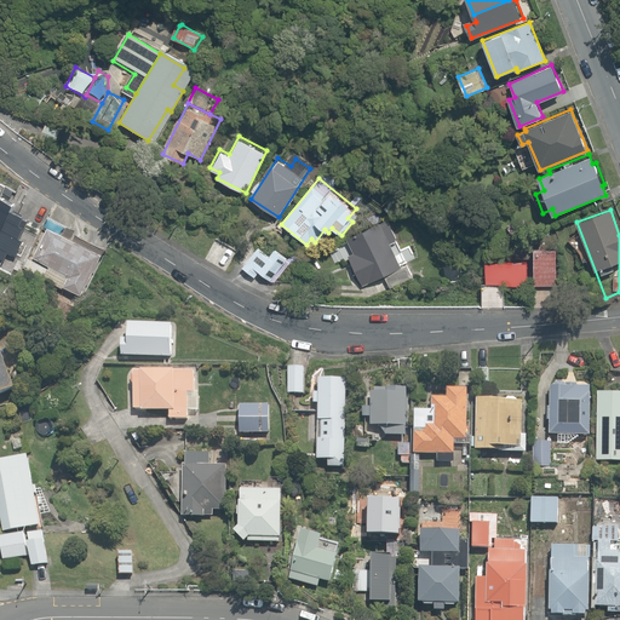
[(362,285),(417,258),(408,242),(394,250),(391,244),(397,241),(385,217),(345,237),(355,257),(349,259),(362,285)]
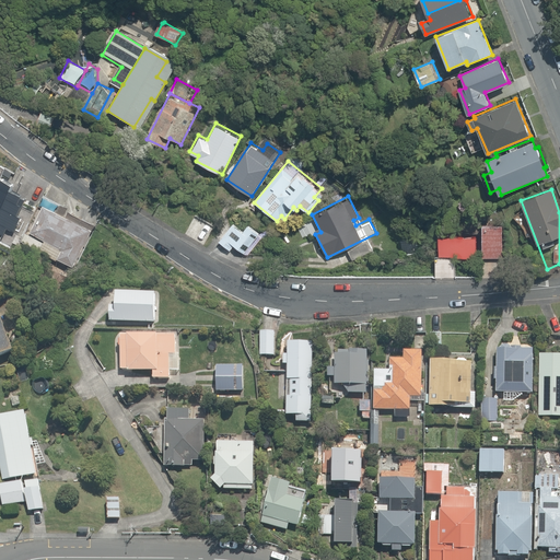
[(92,226),(41,203),(22,244),(73,267),(92,226)]
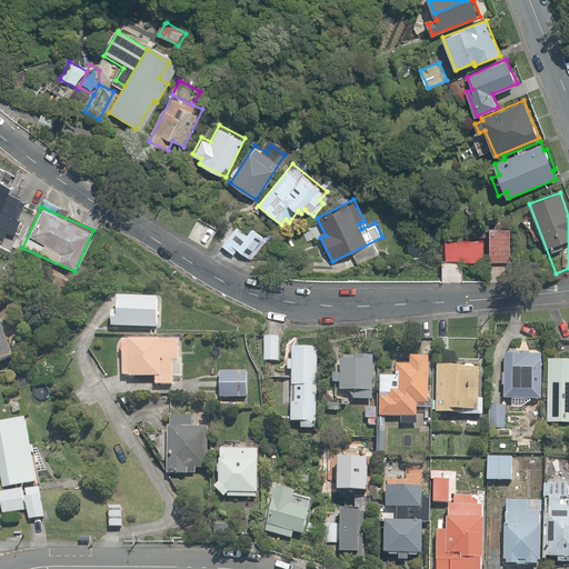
[(502,227),(502,221),(497,221),(497,227),(491,227),(490,260),(511,261),(512,228),(502,227)]
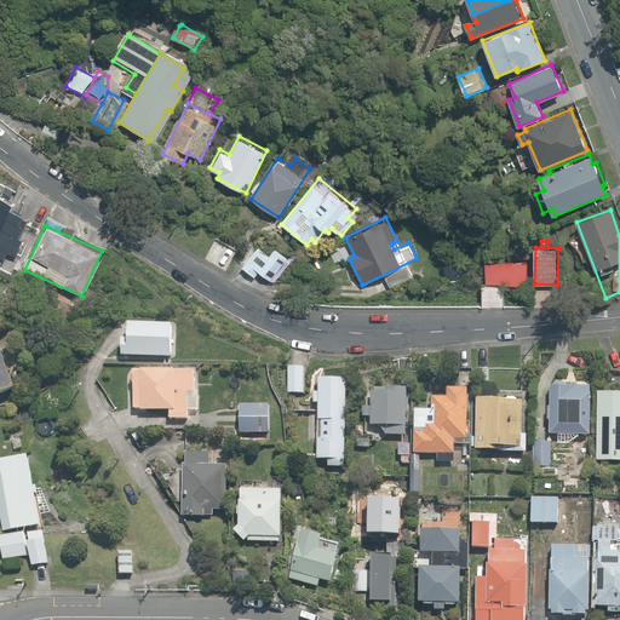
[(277,286),(297,264),(275,246),(268,253),(259,246),(240,268),(256,282),(264,274),(277,286)]
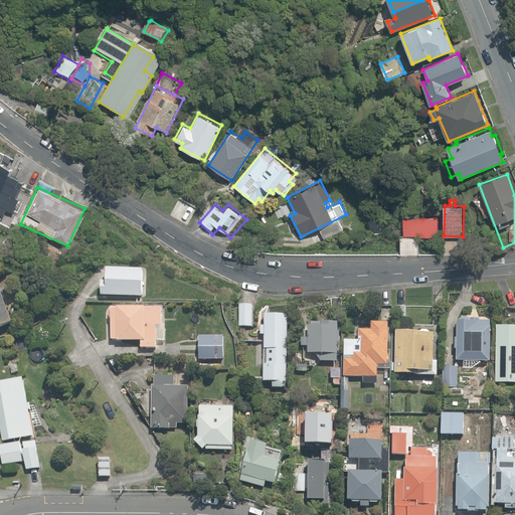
[(438,235),(438,216),(410,216),(410,219),(404,219),(404,235),(416,235),(419,235),(438,235)]
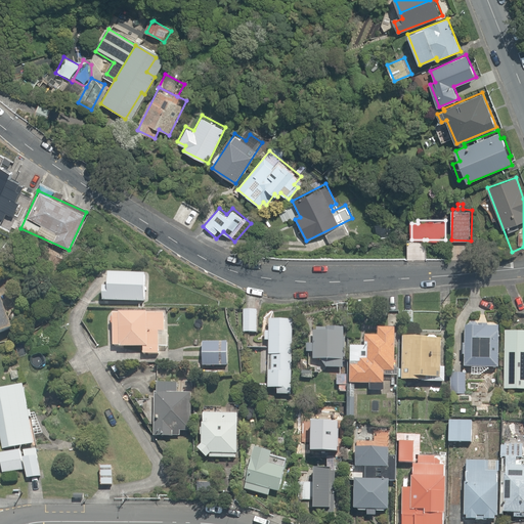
[(148,273),(102,271),(100,301),(146,303),(148,273)]
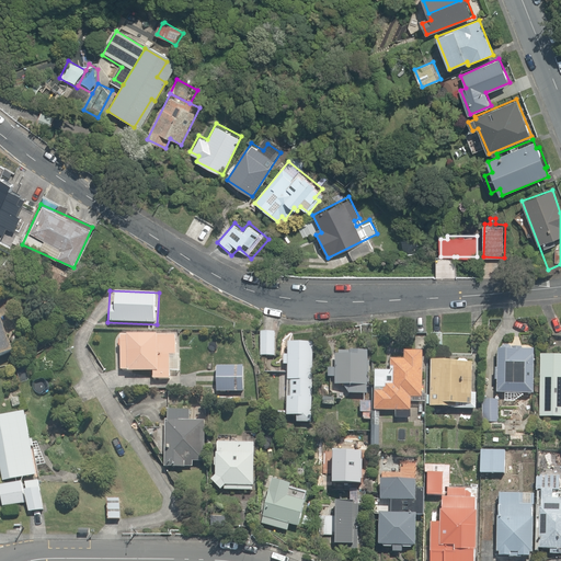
[(0,316),(0,355),(13,351),(0,316)]
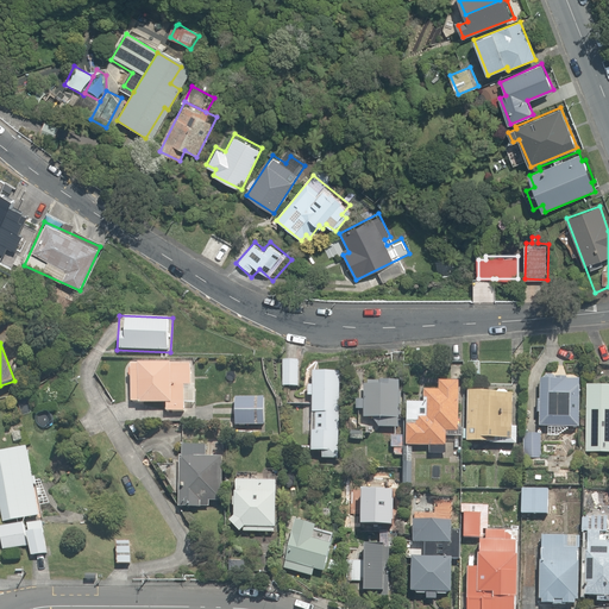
[(300,387),(300,362),(284,362),(284,387),(300,387)]
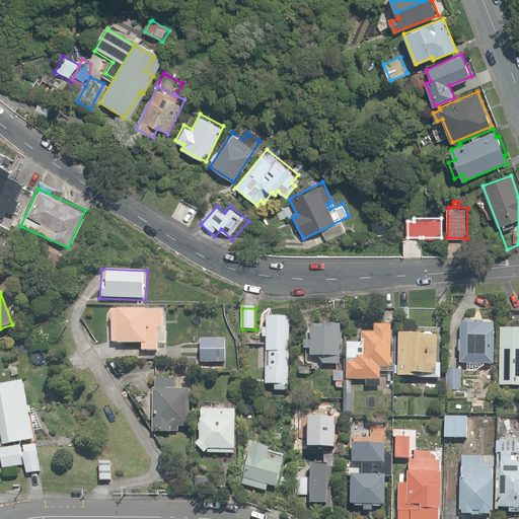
[(141,344),(141,352),(158,352),(158,343),(167,343),(167,309),(114,309),(114,344),(141,344)]
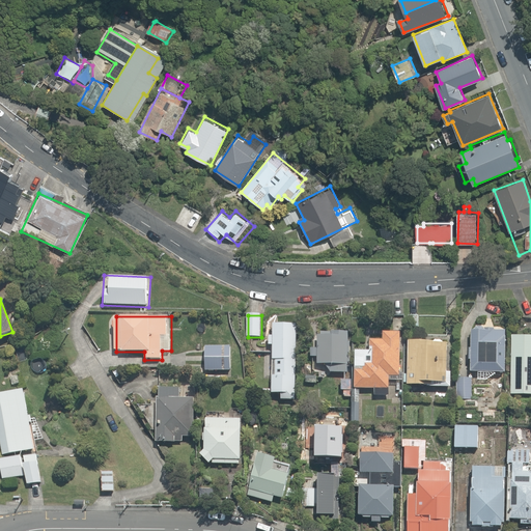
[(501,323),(484,322),(484,328),(471,328),(470,371),(478,371),(478,382),(486,382),(497,372),(506,372),(507,329),(501,329),(501,323)]
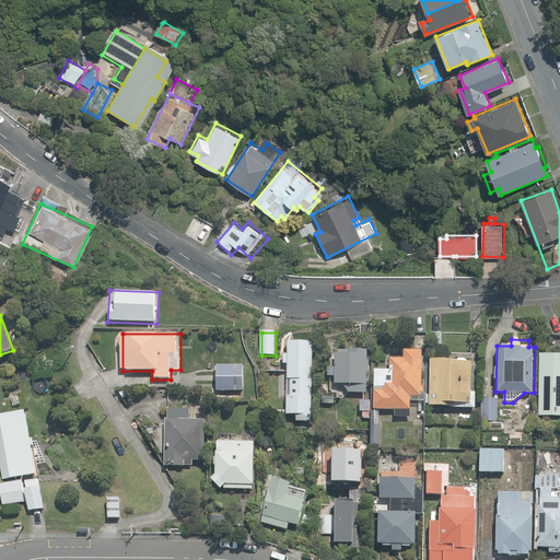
[(314,341),(290,341),(289,373),(276,373),(275,397),(289,397),(289,417),(313,417),(314,341)]
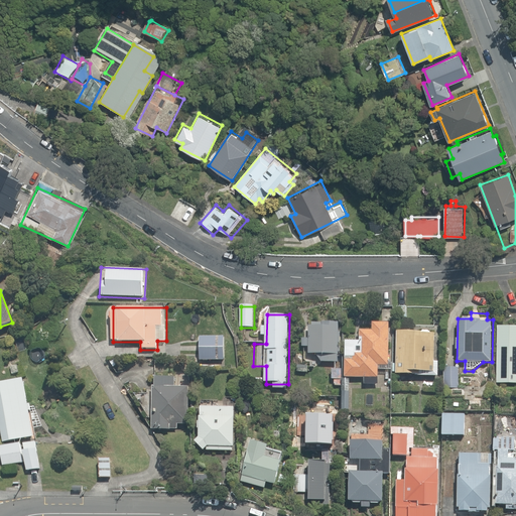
[(342,321),(303,321),(303,347),(309,347),(309,354),(317,354),(317,361),(342,361),(342,321)]
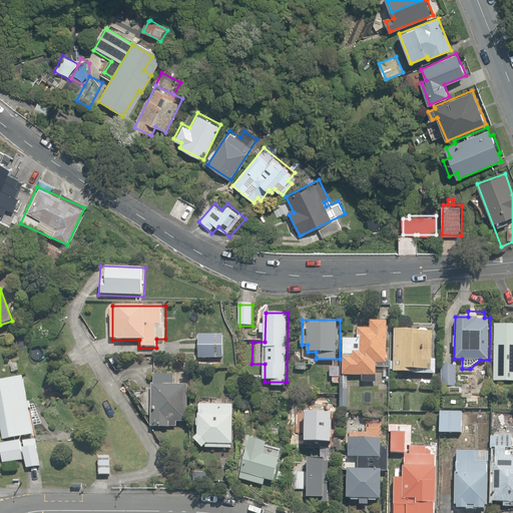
[(344,339),(344,374),(379,375),(379,365),(389,365),(389,320),(369,320),(369,328),(357,328),(356,339),(344,339)]
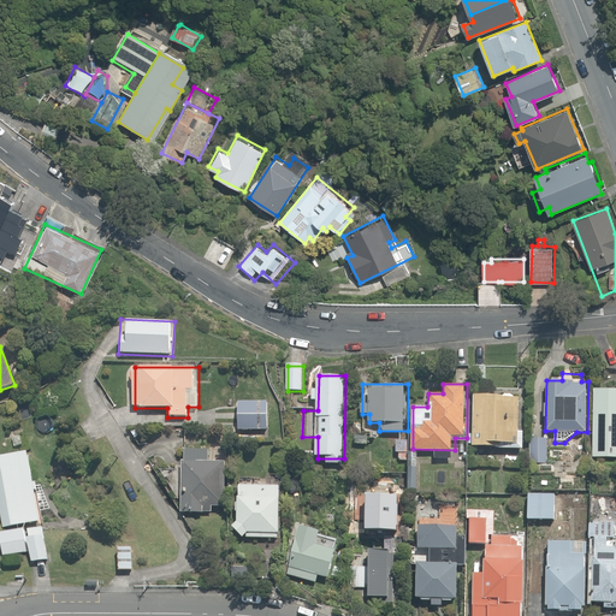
[(615,388),(593,388),(592,458),(615,458),(615,388)]
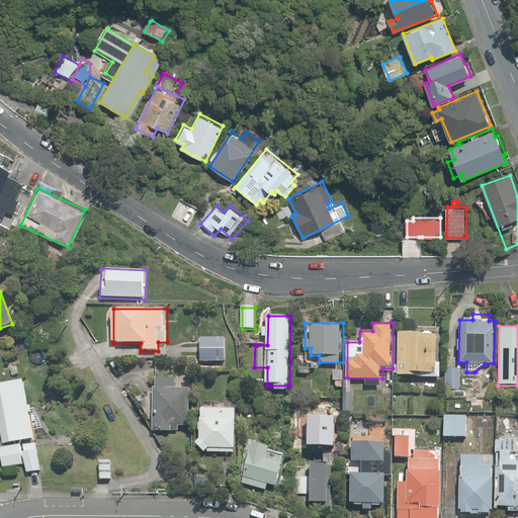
[(424,378),(439,378),(441,332),(400,331),(399,364),(395,364),(395,372),(399,373),(399,375),(415,376),(415,372),(424,373),(424,378)]
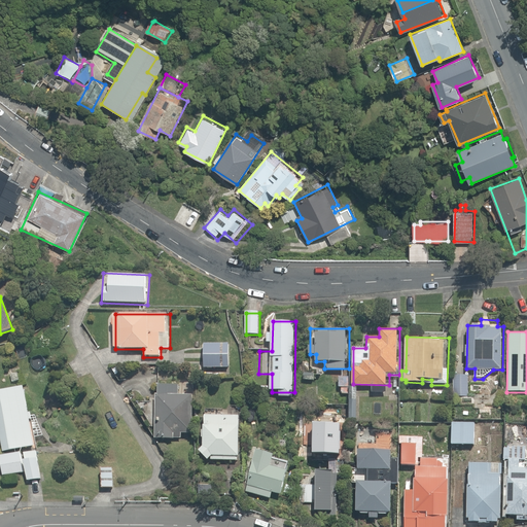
[(230,369),(231,342),(204,342),(204,369),(230,369)]
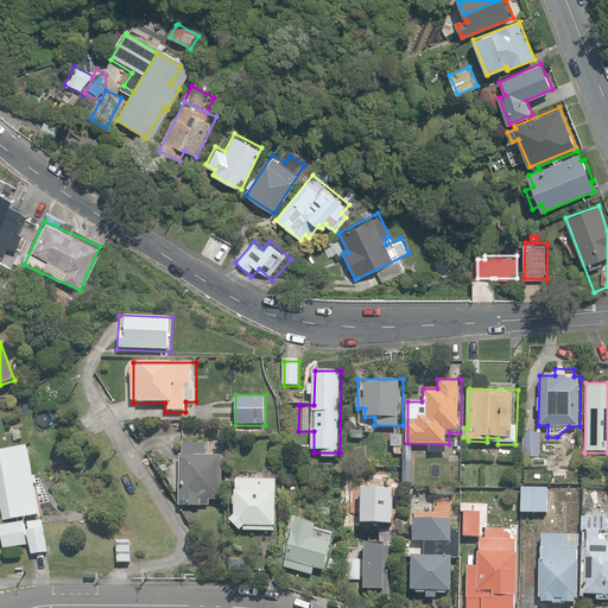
[(543,432),(523,432),(521,456),(542,456),(543,432)]
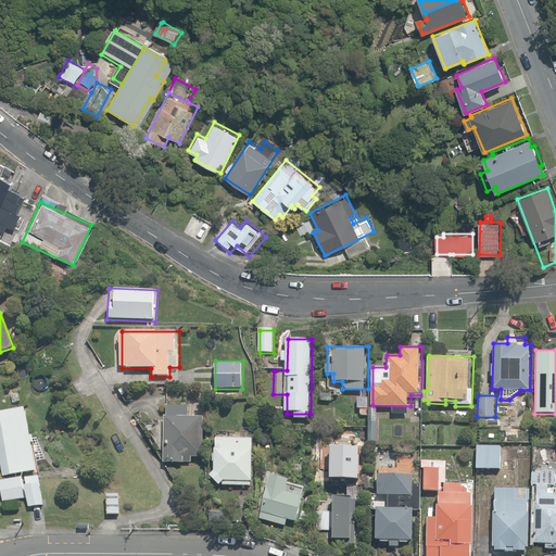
[(204,453),(203,416),(186,417),(186,405),(166,405),(167,463),(192,463),(192,453),(204,453)]
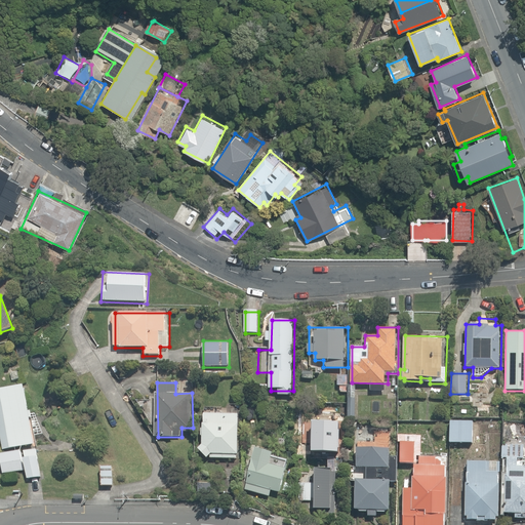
[(25,388),(0,391),(0,428),(3,449),(33,445),(25,388)]
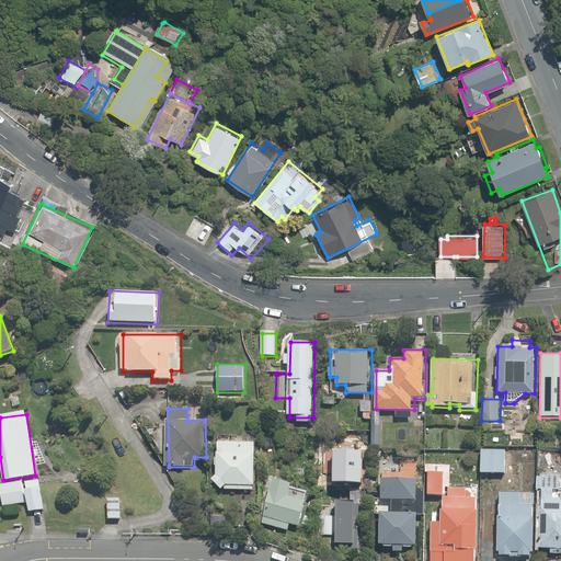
[(217,442),(217,451),(215,451),(214,466),(217,466),(216,474),(212,480),(220,489),(254,490),(256,443),(217,442)]
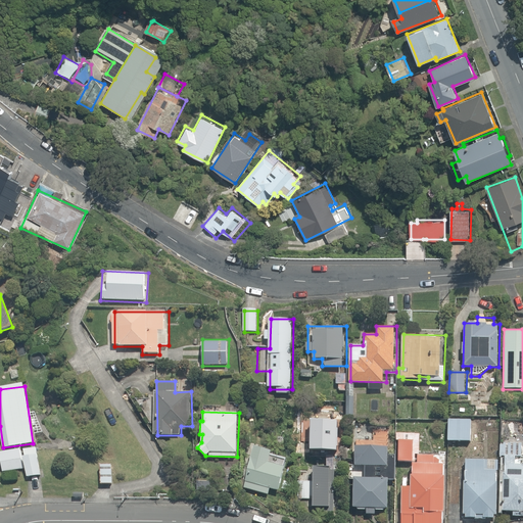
[(471,420),(448,419),(447,440),(469,442),(471,420)]
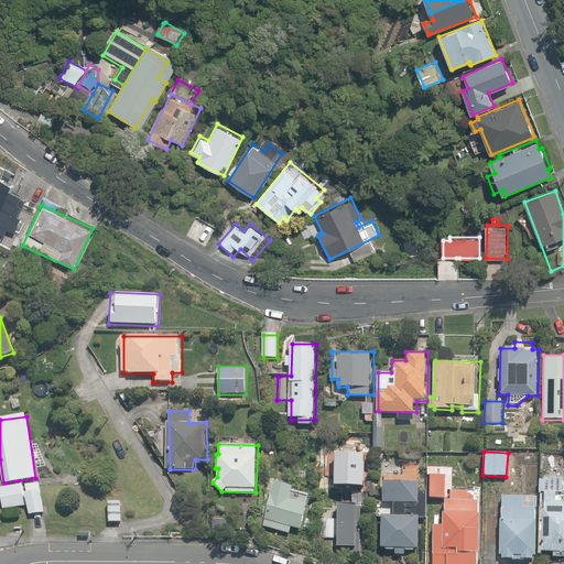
[(563,467),(563,455),(540,455),(539,492),(545,492),(543,550),(553,550),(553,555),(563,555),(563,499),(555,499),(556,491),(563,491),(563,467)]
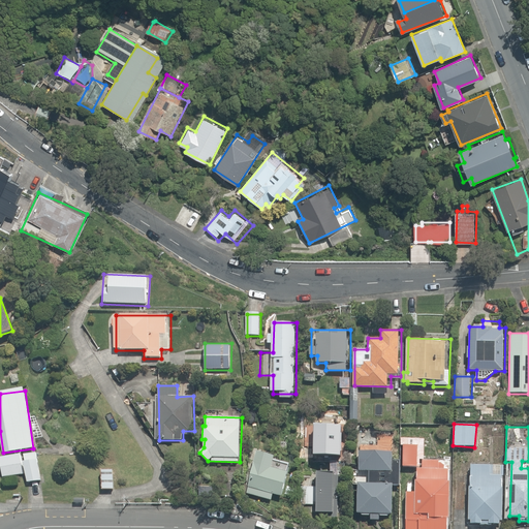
[(347,429),(315,428),(314,457),(346,458),(347,429)]
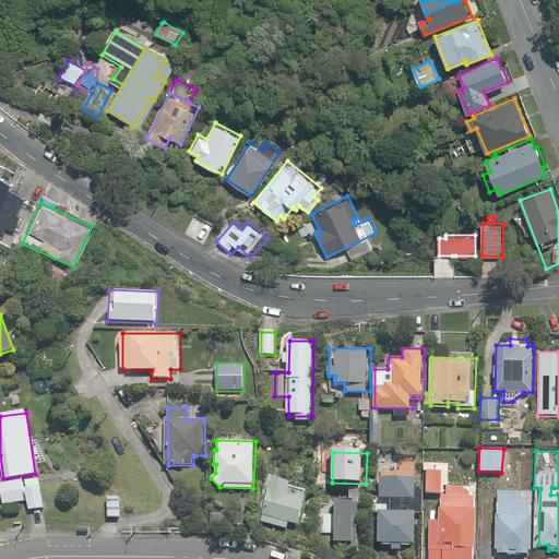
[(427,492),(443,494),(443,485),(447,485),(447,462),(424,462),(424,472),(427,472),(427,492)]
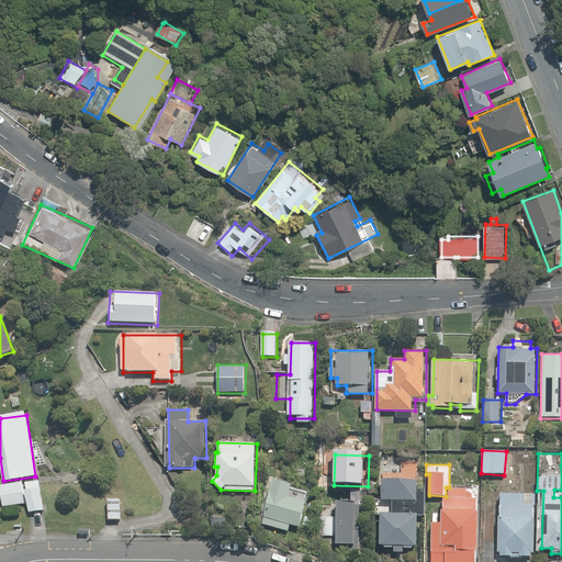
[(418,481),(382,479),(382,499),(392,499),(392,514),(380,514),(379,546),(393,547),(393,553),(402,553),(402,549),(413,549),(413,543),(416,543),(416,517),(424,517),(425,491),(418,491),(418,481)]
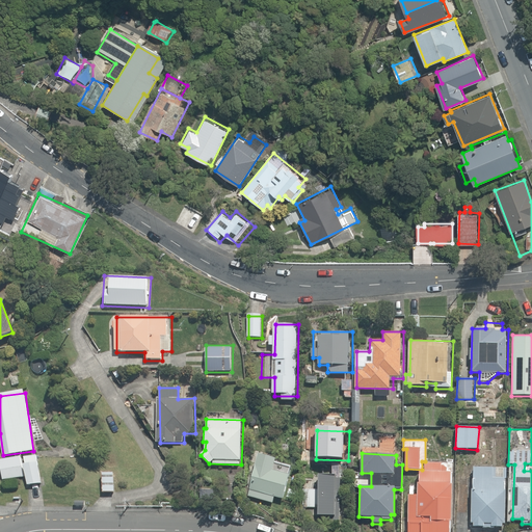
[(26,476),(28,485),(42,484),(37,454),(0,458),(0,464),(2,479),(26,476)]
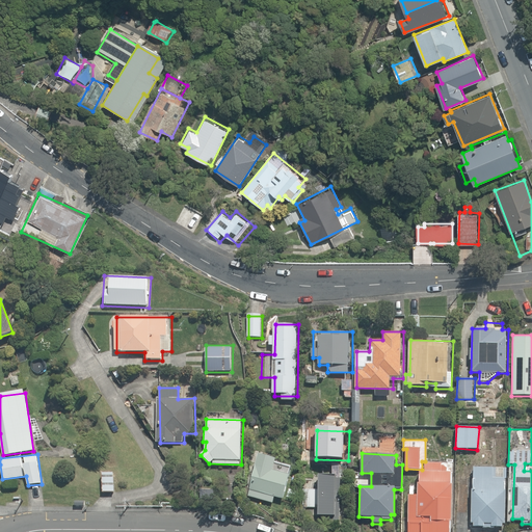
[(409,494),(408,531),(450,531),(452,459),(426,458),(426,466),(423,466),(422,494),(409,494)]
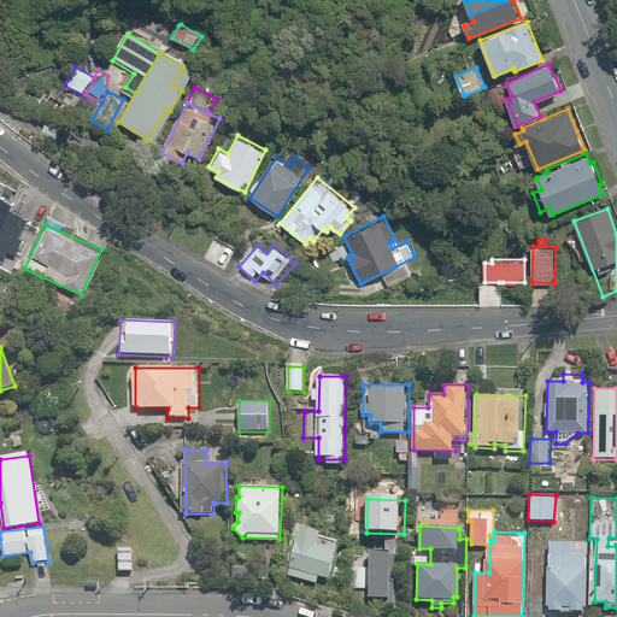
[(395,536),(385,536),(385,553),(395,553),(395,536)]
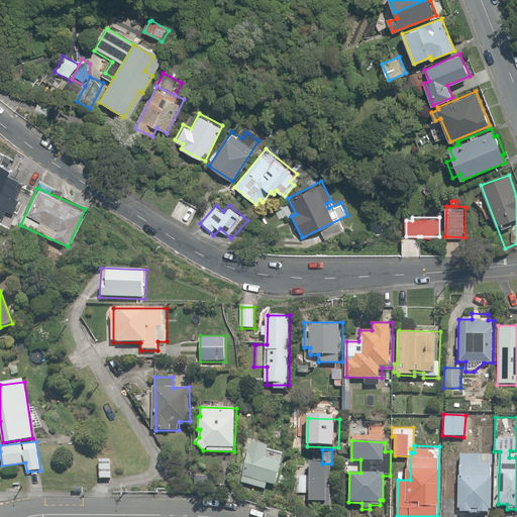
[(241,475),(253,479),(252,483),(265,487),(266,483),(277,486),(284,462),(248,451),(241,475)]
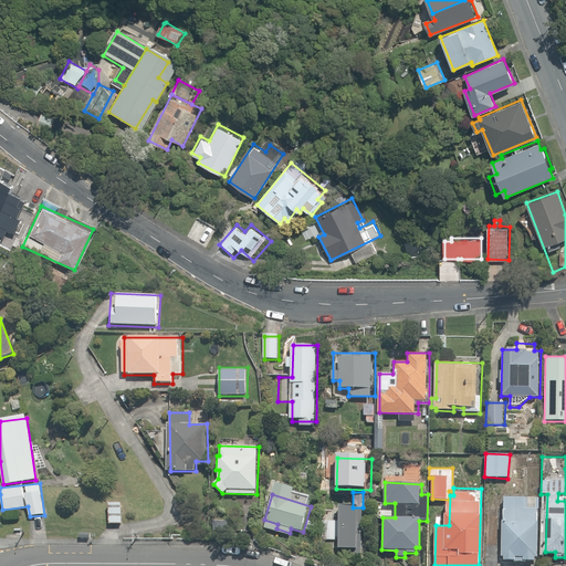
[(537,496),(504,495),(502,559),(535,561),(537,496)]
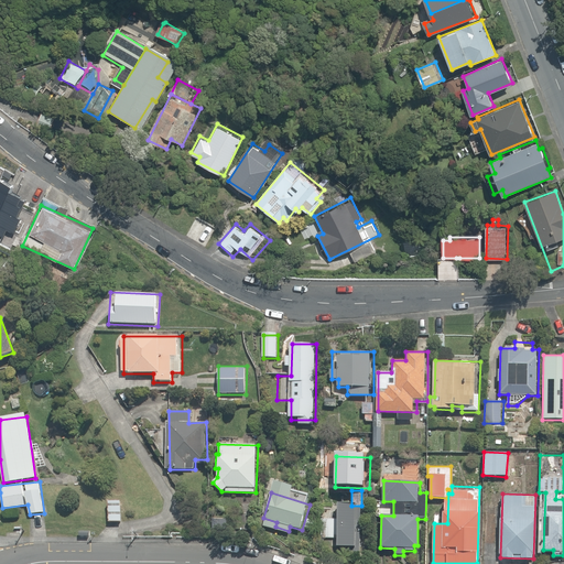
[(122,501),(108,500),(107,521),(121,522),(122,501)]
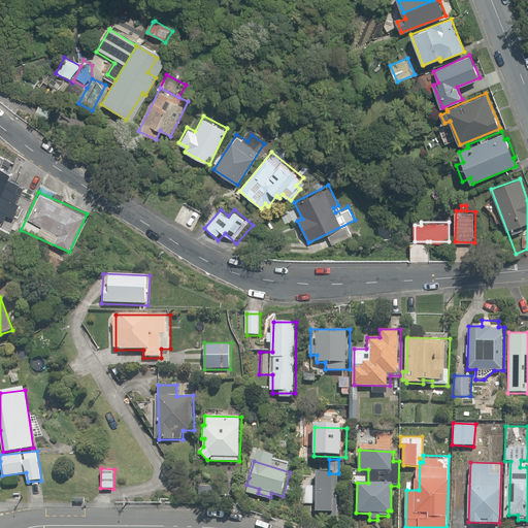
[(318,474),(318,486),(300,485),(300,501),(318,502),(317,510),(333,512),(333,474),(318,474)]
